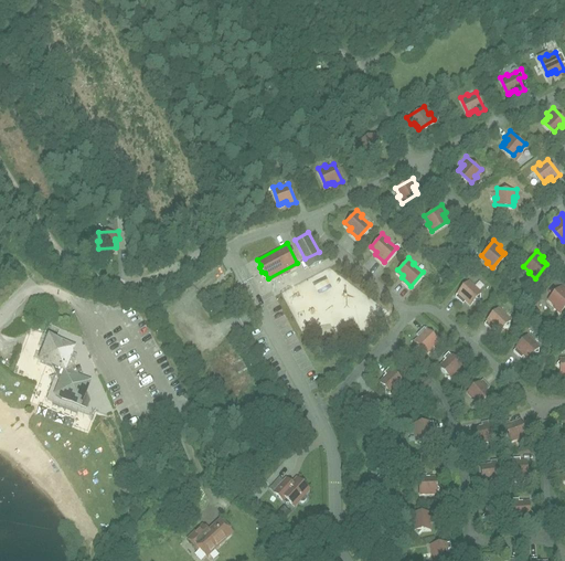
[(321,288),(334,283),(331,277),(319,283),(321,288)]
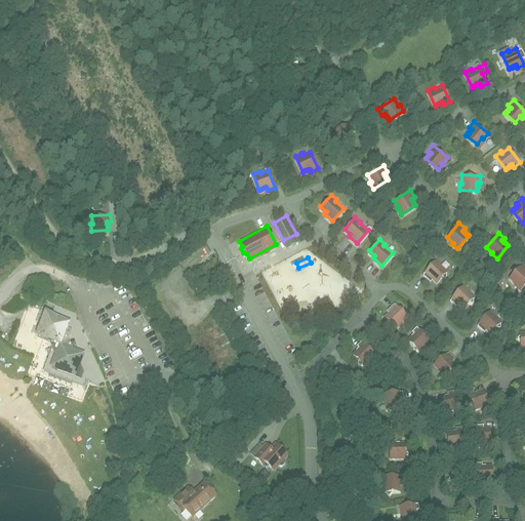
[(437,281),(447,270),(436,259),(422,273),(428,277),(429,275),(431,275),(437,281)]
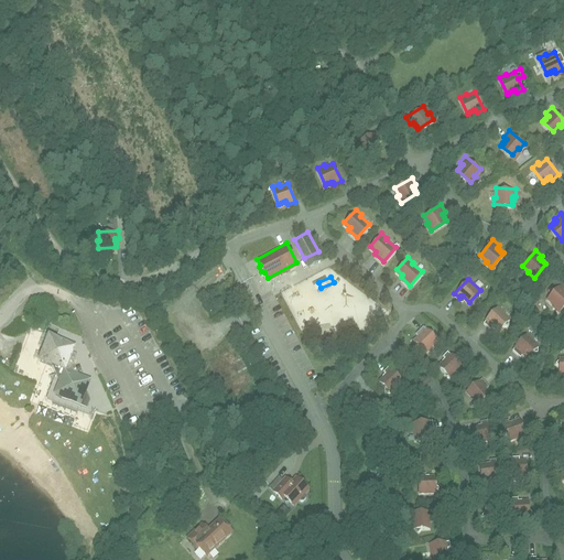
[(563,284),(561,282),(548,297),(554,303),(553,304),(559,310),(563,302),(563,284)]
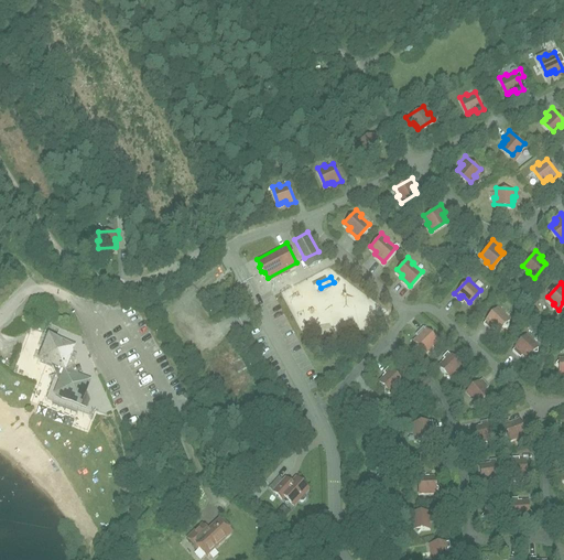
[(490,323),(492,323),(498,329),(503,323),(508,322),(509,322),(508,318),(509,316),(497,305),(484,321),(488,325),(490,323)]
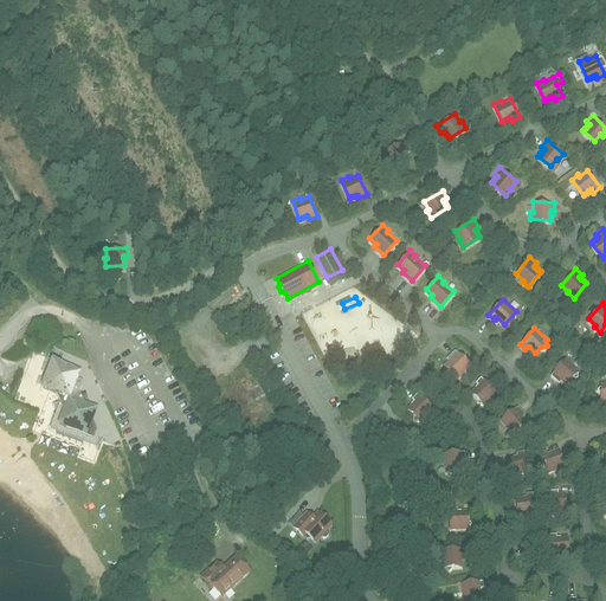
[(450,353),(451,355),(451,356),(445,363),(451,369),(451,374),(456,375),(457,375),(469,362),(455,348),(450,353)]
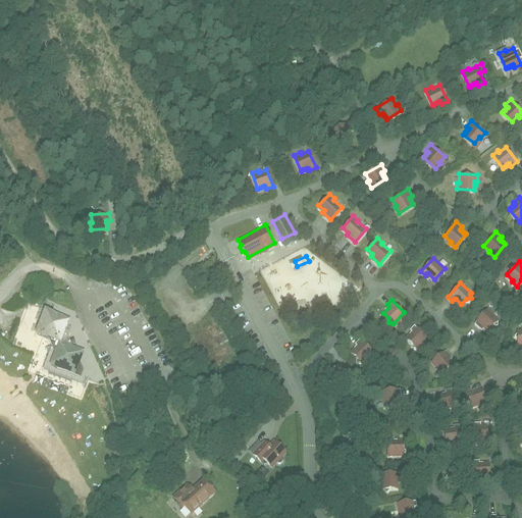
[(64,328),(68,316),(46,308),(37,330),(48,335),(55,351),(51,363),(80,374),(83,368),(79,360),(83,349),(71,344),(64,328)]
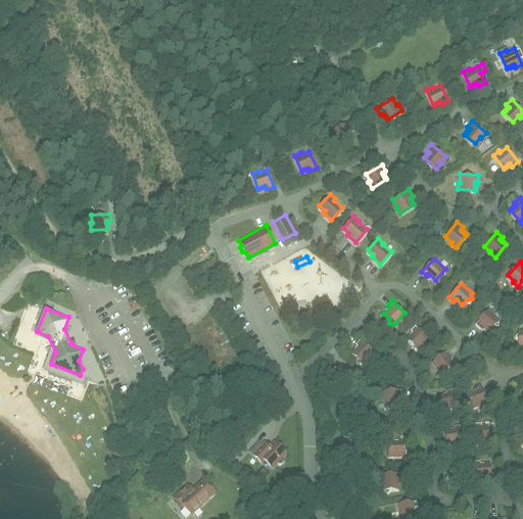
[(481,324),(483,324),(489,330),(494,324),(498,324),(498,320),(498,319),(487,309),(475,322),(479,326),(481,324)]
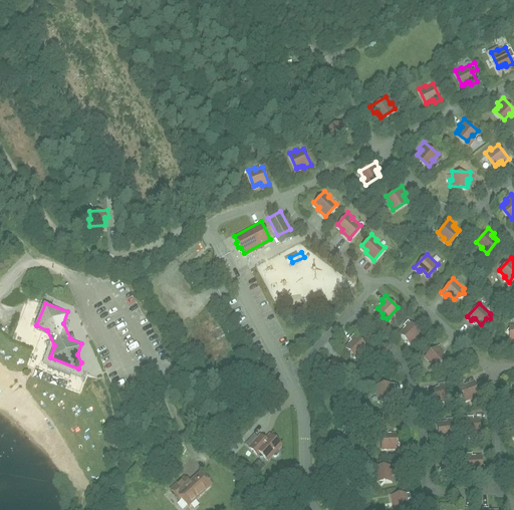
[(405,340),(406,340),(410,340),(410,341),(421,330),(408,317),(404,322),(405,323),(405,325),(400,331),(405,336),(405,340)]
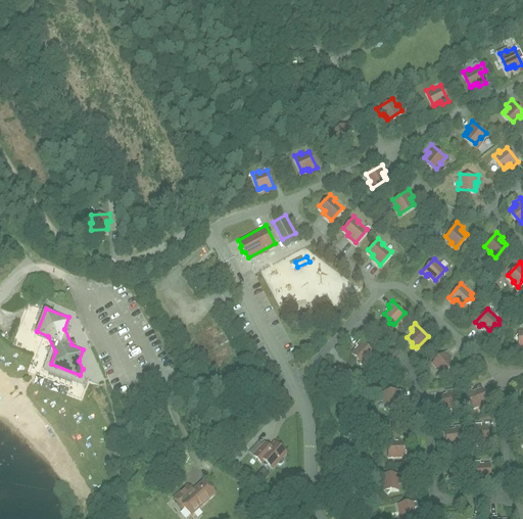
[(196,335),(193,327),(186,330),(190,338),(196,335)]
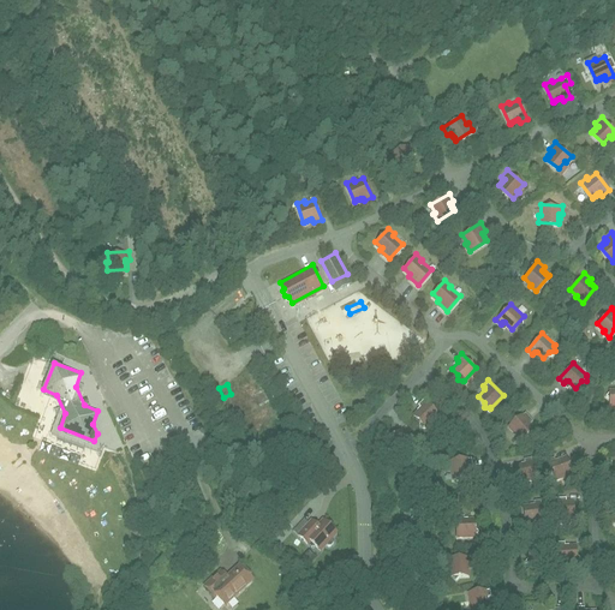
[(419,404),(419,406),(413,412),(419,419),(419,424),(424,424),(425,425),(439,412),(423,396),(418,401),(419,404)]
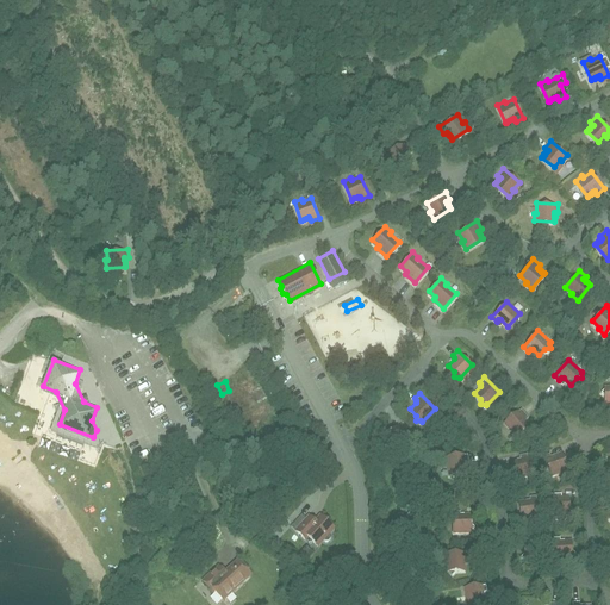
[(521,406),(504,420),(516,434),(517,434),(522,434),(523,429),(529,423),(523,416),(523,413),(526,412),(521,406)]
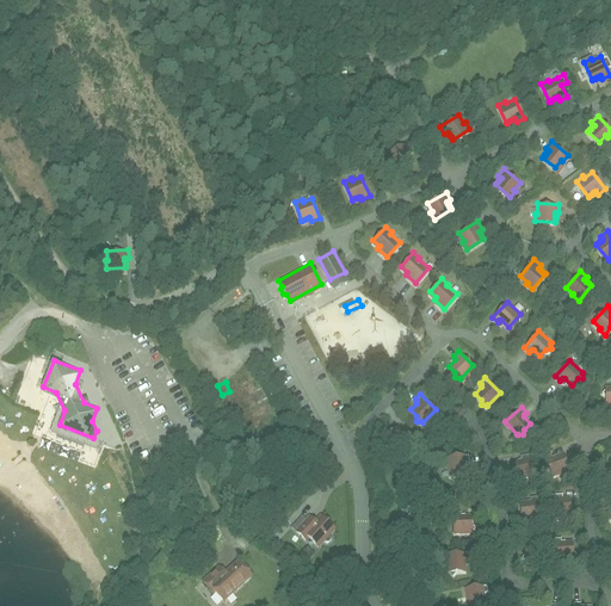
[(514,475),(516,477),(532,472),(528,451),(520,453),(522,456),(520,457),(511,459),(513,469),(511,472),(514,475)]
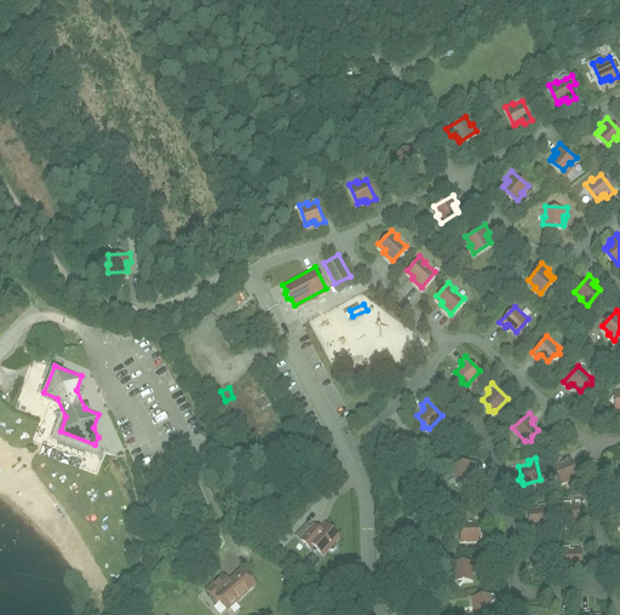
[(578,469),(574,466),(570,458),(562,461),(560,460),(558,458),(552,460),(560,481),(577,475),(577,473),(578,469)]
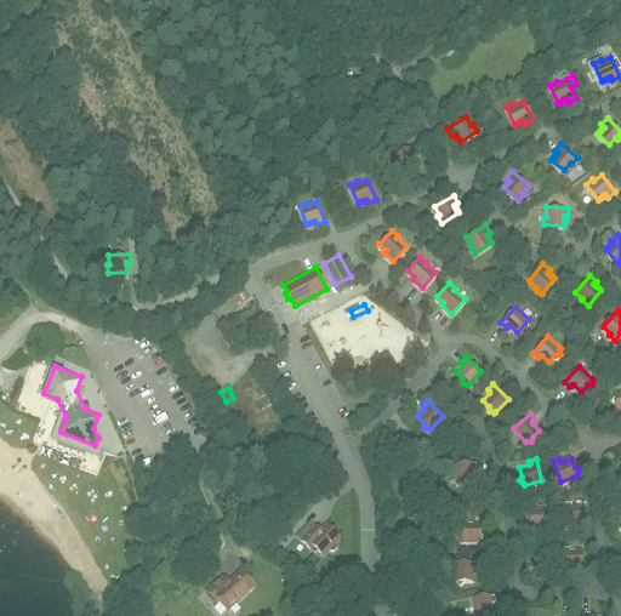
[(459,482),(462,484),(463,484),(466,479),(474,478),(473,469),(474,467),(477,467),(476,460),(454,463),(457,482),(459,482)]
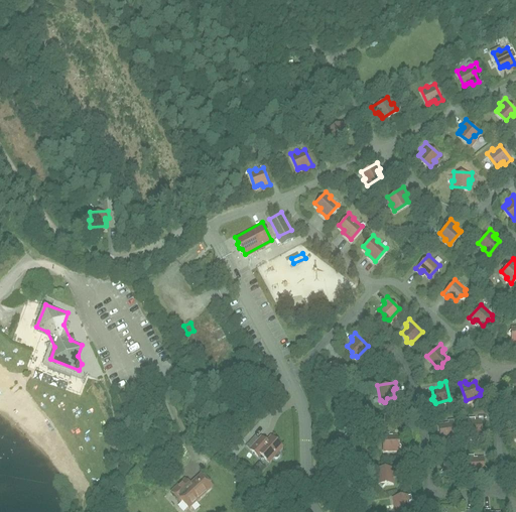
[(484,428),(481,425),(481,418),(473,418),(472,417),(472,415),(466,415),(467,433),(482,432),(482,431),(484,428)]
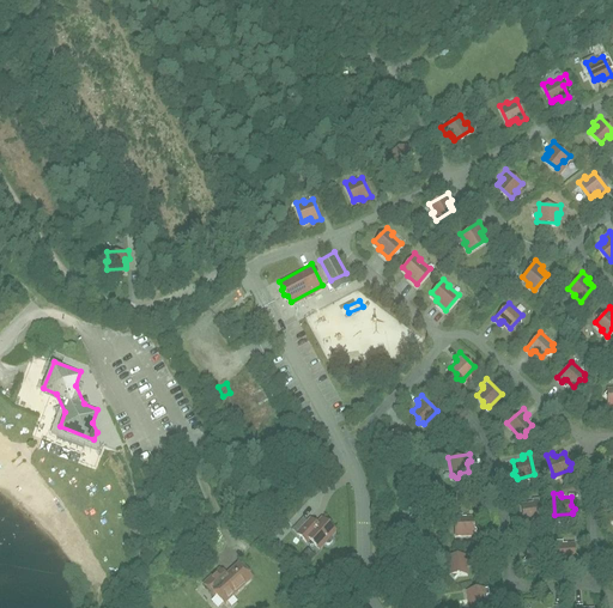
[(520,515),(523,518),(541,517),(539,496),(532,496),(532,499),(530,500),(522,502),(522,510),(520,515)]
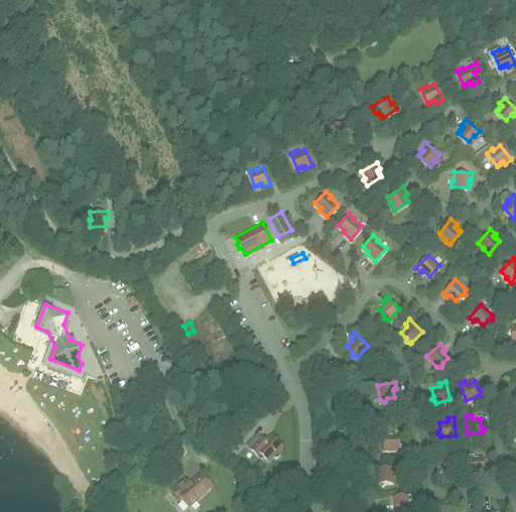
[(389,432),(389,429),(383,430),(383,449),(398,448),(398,446),(401,443),(398,440),(398,433),(390,433),(389,432)]
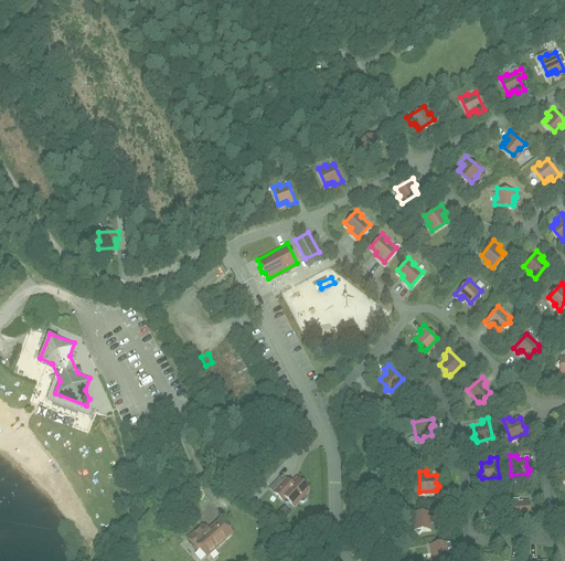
[(295,503),(299,497),(301,499),(304,499),(307,496),(307,493),(305,491),(309,487),(297,475),(290,482),(288,483),(284,478),(274,489),(286,500),(291,500),(295,503)]
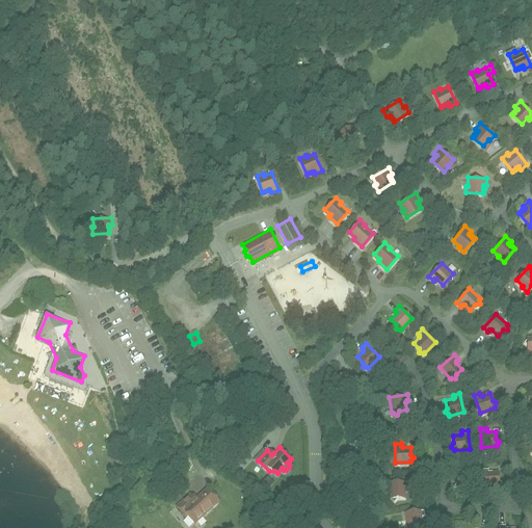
[(502,480),(499,477),(498,470),(489,470),(488,469),(488,467),(482,467),(483,485),(499,484),(499,483),(502,480)]
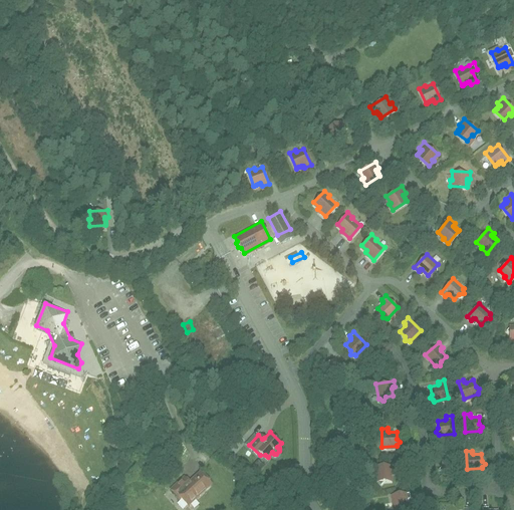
[(383,479),(392,479),(391,471),(392,470),(402,470),(402,463),(375,464),(376,479),(377,479),(380,482),(383,479)]
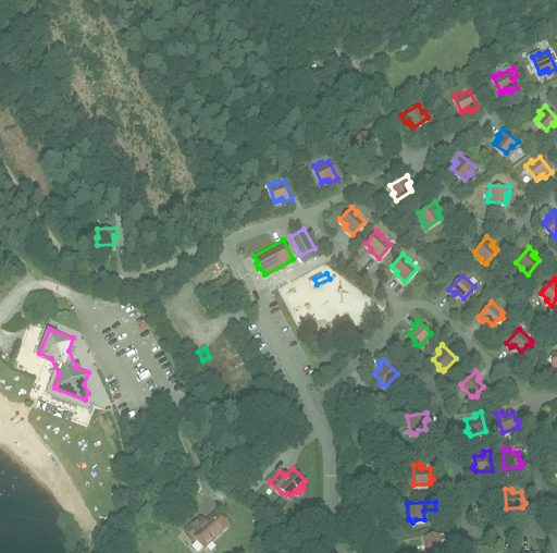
[(217,510),(202,524),(196,517),(185,528),(194,539),(195,538),(202,547),(211,539),(229,523),(217,510)]
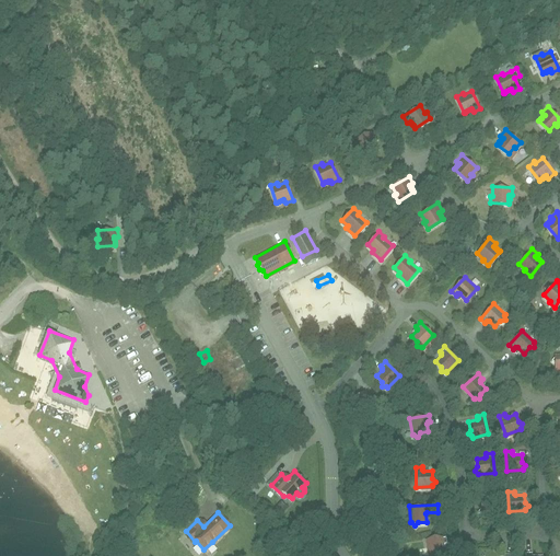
[(433,555),(434,555),(436,553),(445,552),(443,543),(444,542),(447,541),(446,534),(427,537),(429,554),(430,554),(433,555)]
